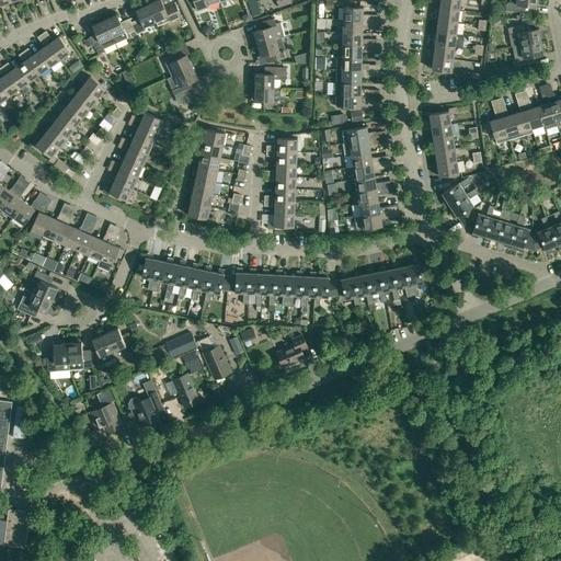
[(160,0),(157,0),(148,4),(157,22),(156,22),(158,26),(170,21),(171,23),(182,18),(174,1),(163,6),(160,0)]
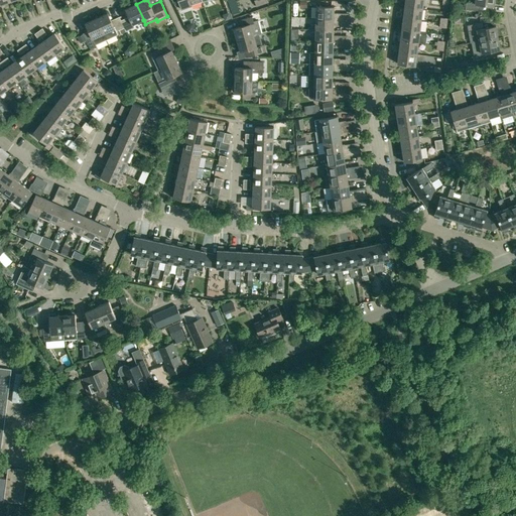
[(177,0),(180,9),(190,5),(202,1),(201,0),(177,0)]
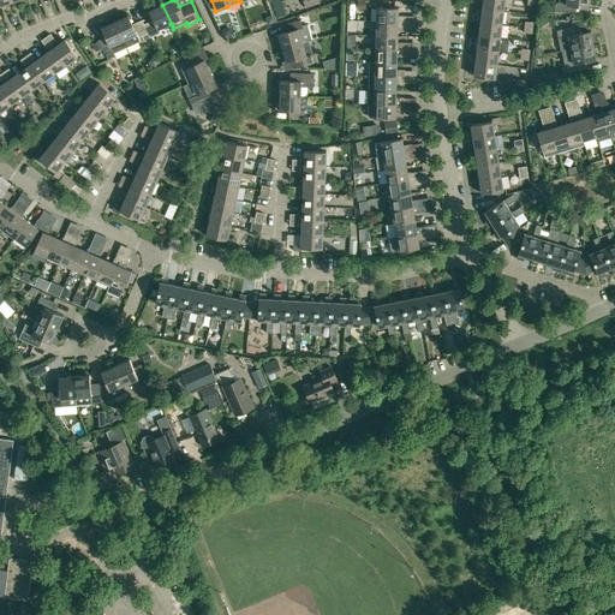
[(503,11),(505,0),(483,0),(483,7),(503,11)]
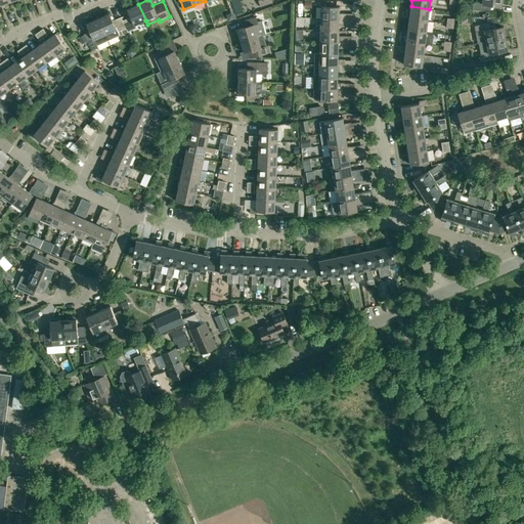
[(501,0),(482,0),(482,4),(474,3),(473,9),(487,11),(487,5),(501,6),(501,0)]
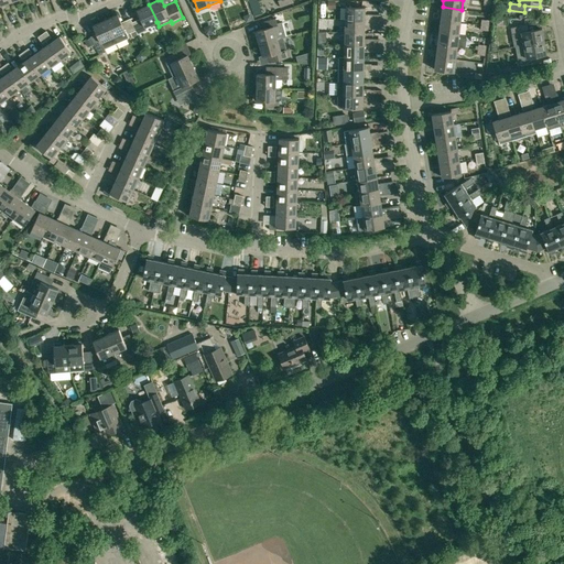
[(141,19),(132,22),(138,34),(147,30),(145,28),(156,22),(158,22),(149,4),(137,10),(141,19)]
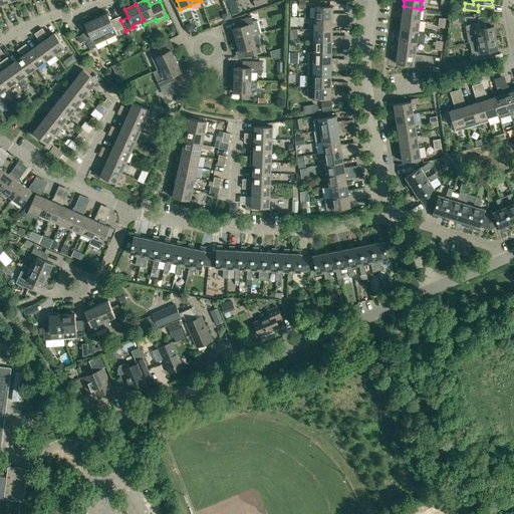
[(314,18),(339,19),(340,13),(332,13),(332,7),(315,6),(314,18)]
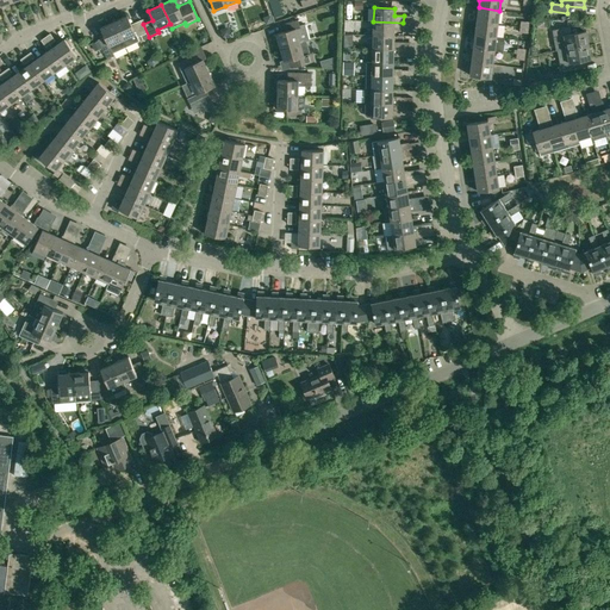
[(498,24),(499,11),(479,7),(477,22),(498,24)]
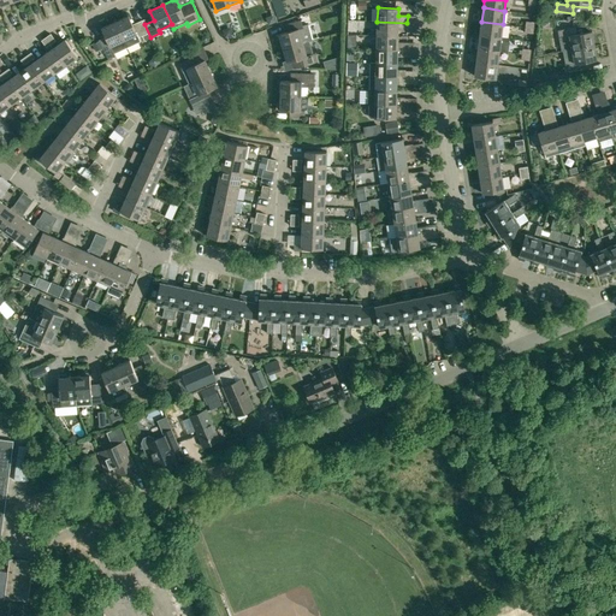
[(150,37),(144,24),(142,21),(132,25),(129,16),(116,22),(128,48),(140,42),(138,37),(142,36),(144,41),(150,37)]
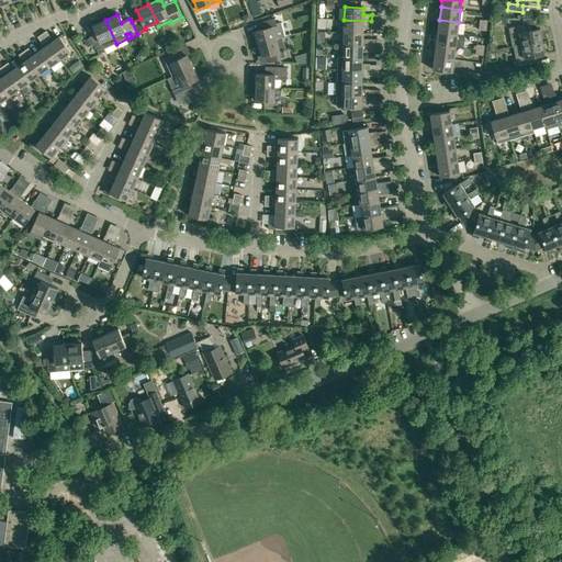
[(258,44),(281,37),(284,36),(281,22),(276,23),(274,19),(261,22),(263,29),(255,32),(258,44)]
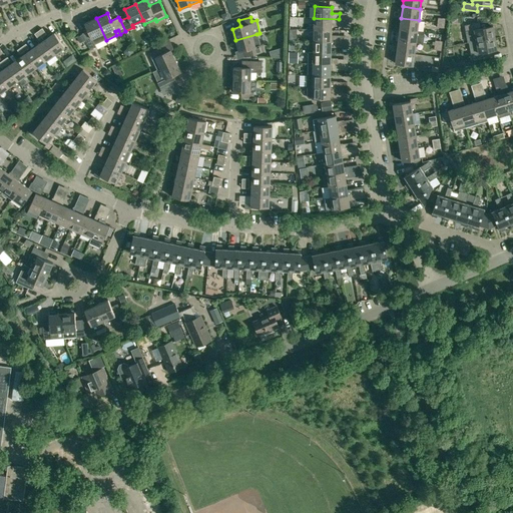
[(95,45),(106,40),(96,18),(85,23),(88,31),(82,33),(90,50),(96,47),(95,45)]
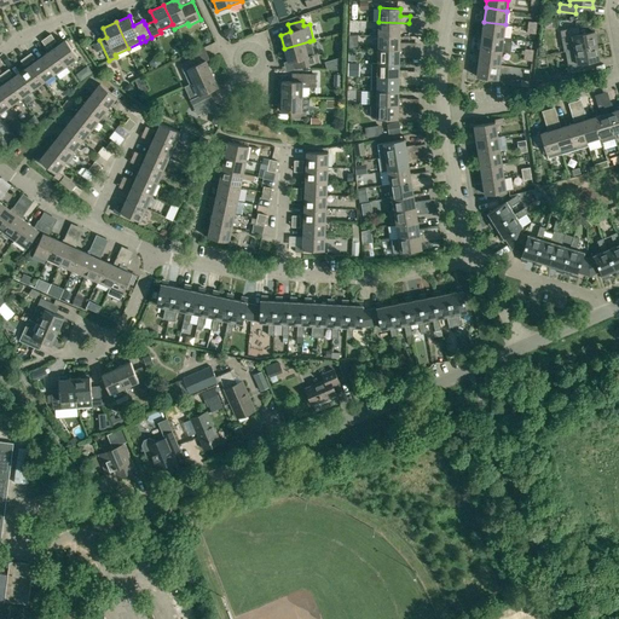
[(379,22),(379,35),(400,36),(400,29),(409,29),(409,23),(379,22)]
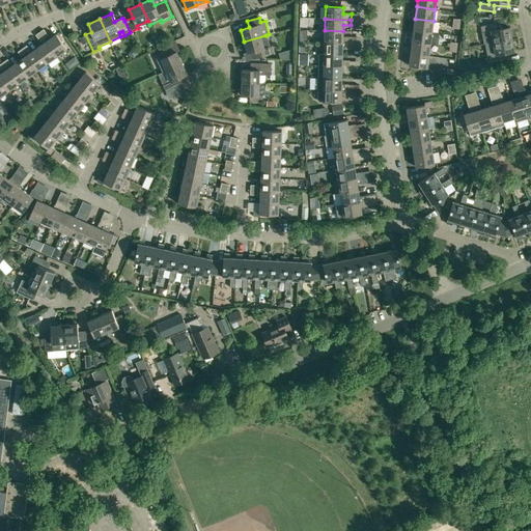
[(431,32),(434,21),(415,19),(414,30),(431,32)]
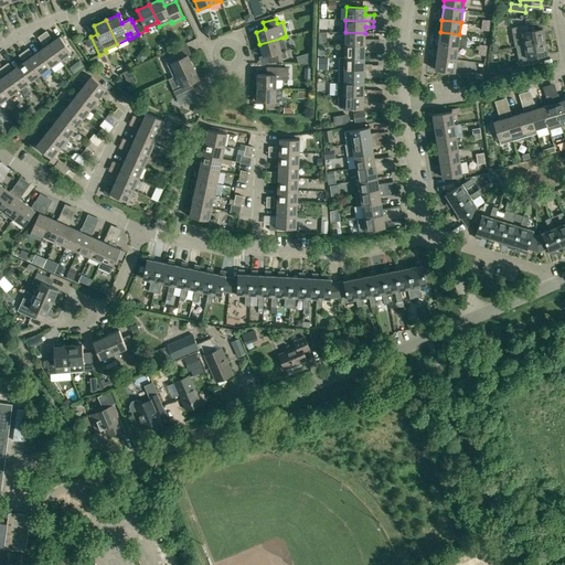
[(213,31),(212,25),(204,28),(206,35),(209,34),(210,36),(216,34),(215,30),(213,31)]
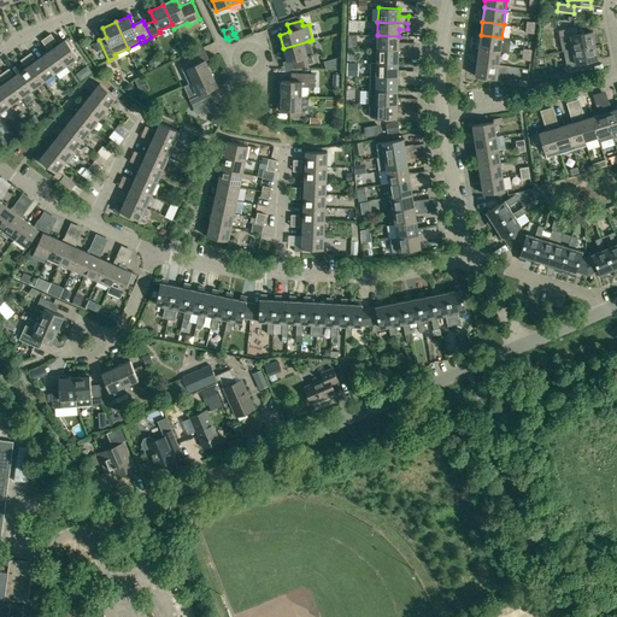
[(563,52),(564,51),(595,45),(593,31),(576,34),(575,28),(558,30),(563,52)]
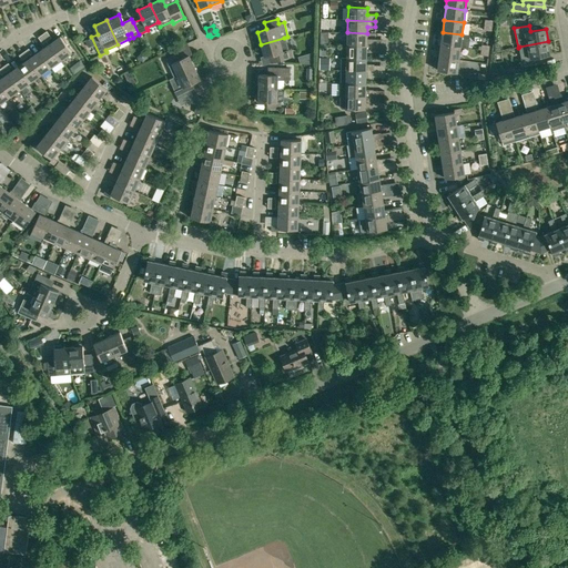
[(347,46),(366,46),(367,33),(347,32),(347,46)]
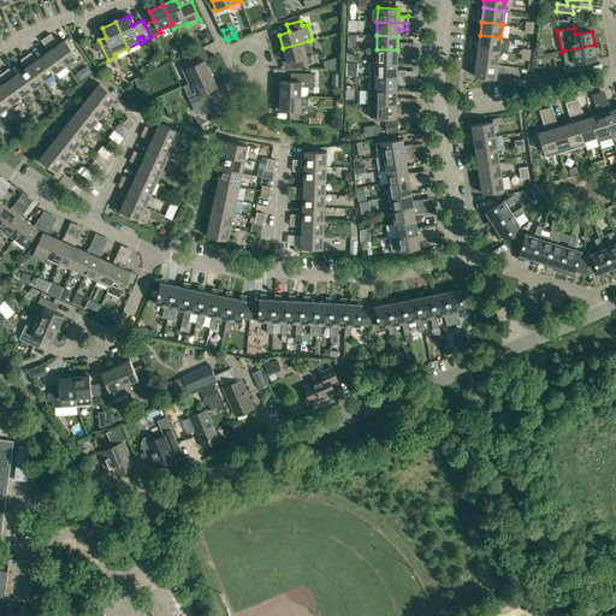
[(499,52),(501,37),(480,35),(478,49),(499,52)]
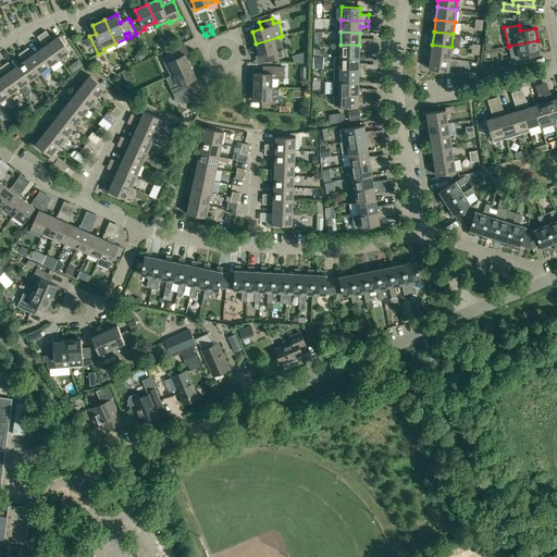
[(49,44),(60,59),(71,51),(59,36),(49,44)]
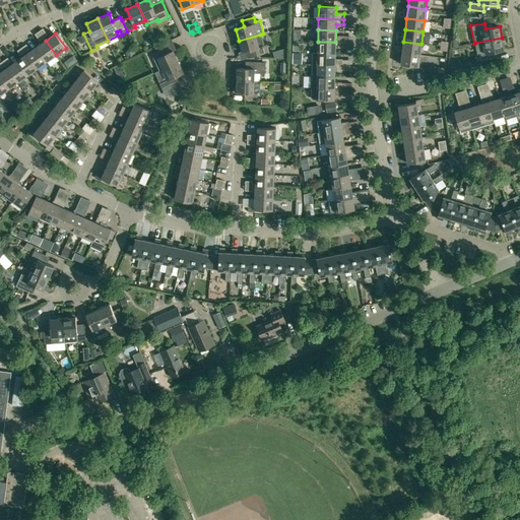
[(264,47),(260,35),(239,41),(242,53),(251,51),(252,57),(264,53),(262,47),(264,47)]
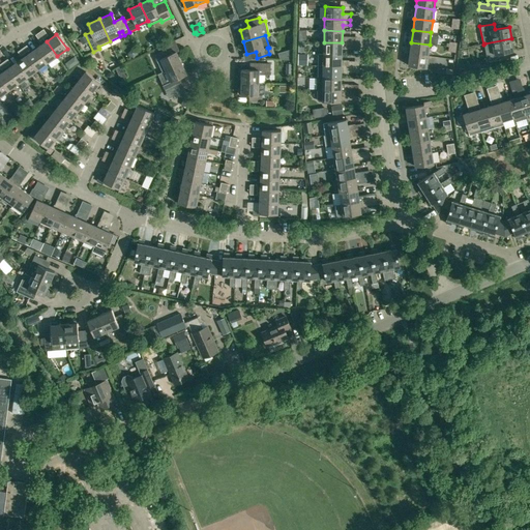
[(484,43),(487,56),(486,56),(487,62),(501,60),(500,54),(513,51),(511,38),(484,43)]
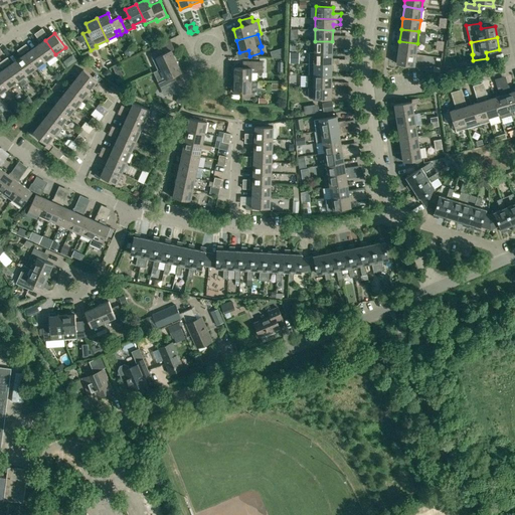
[(55,54),(45,40),(35,47),(46,61),(55,54)]
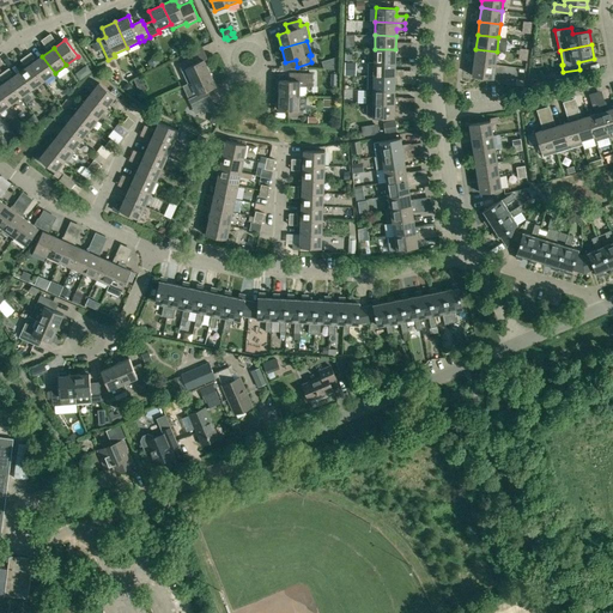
[(375,49),(375,62),(395,64),(395,49),(375,49)]
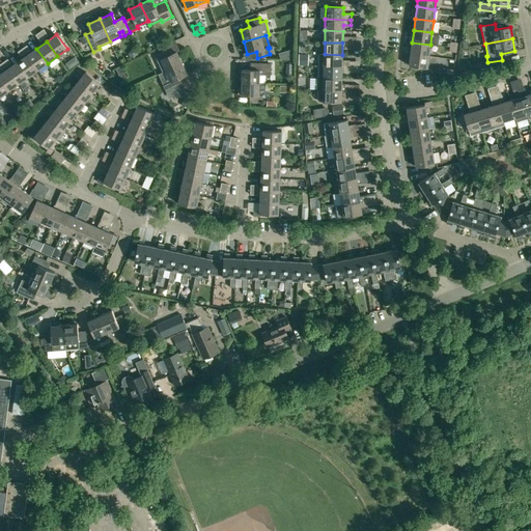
[(428,56),(430,45),(412,43),(411,54),(428,56)]
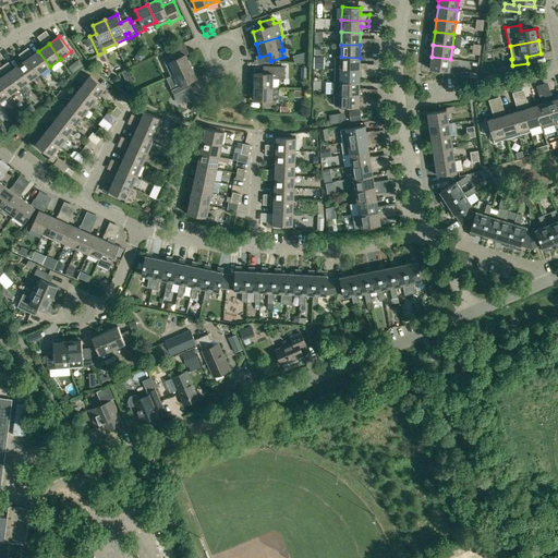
[(50,67),(38,51),(28,58),(39,74),(50,67)]
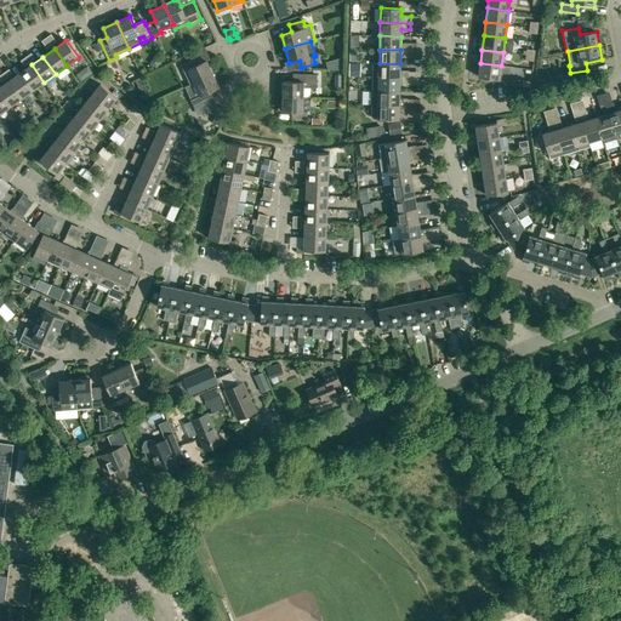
[(329,69),(343,70),(343,57),(326,62),(329,69)]
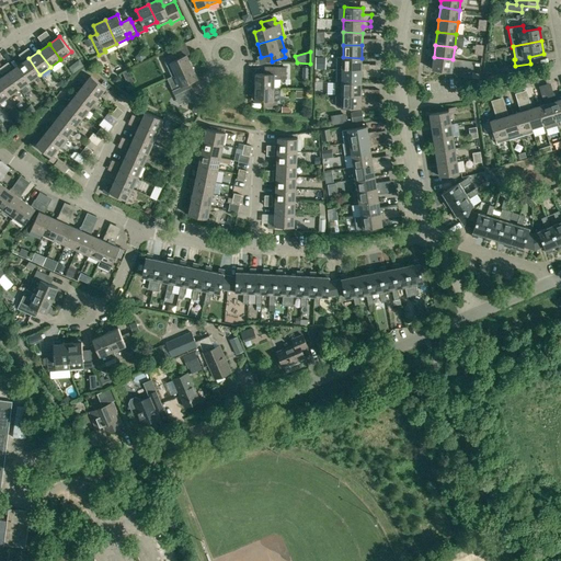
[(175,75),(192,67),(186,55),(179,58),(175,53),(163,58),(167,65),(170,63),(175,75)]
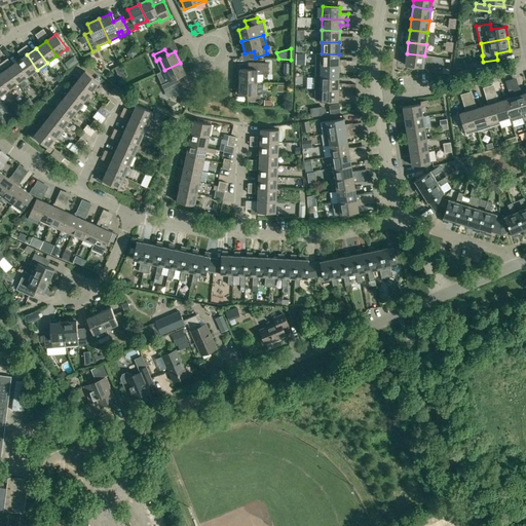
[(296,53),(296,64),(305,65),(305,53),(296,53)]
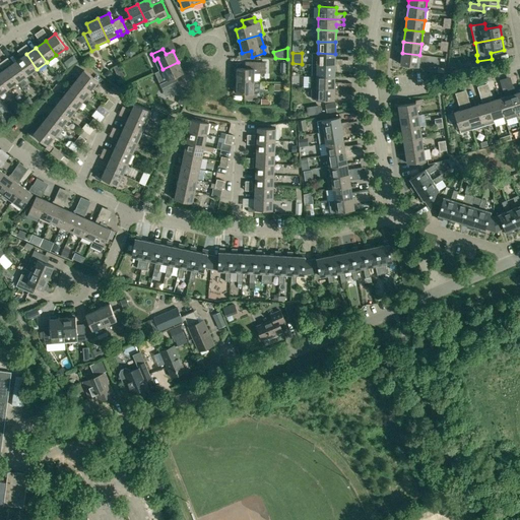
[(335,60),(335,54),(318,53),(317,65),(342,65),(342,60),(335,60)]
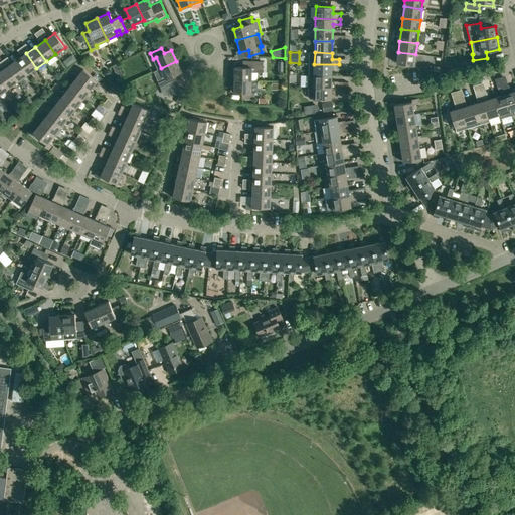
[(415,54),(398,52),(396,63),(400,64),(400,67),(412,69),(413,66),(414,66),(415,54)]
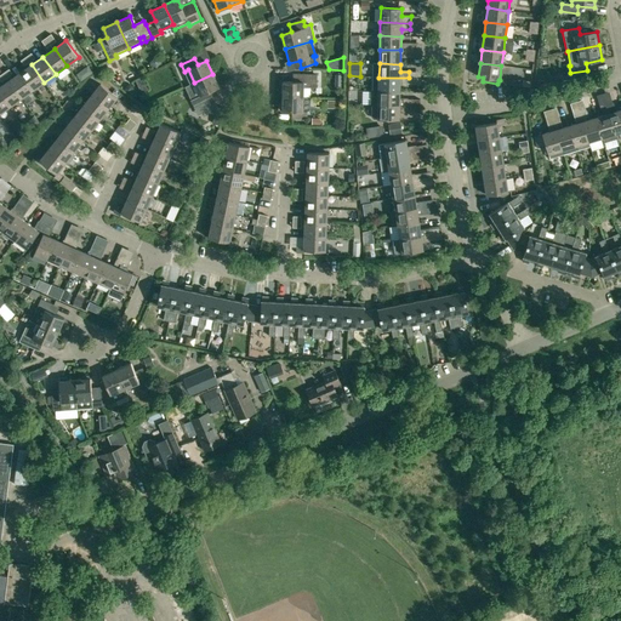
[(33,90),(44,83),(32,64),(21,73),(33,90)]
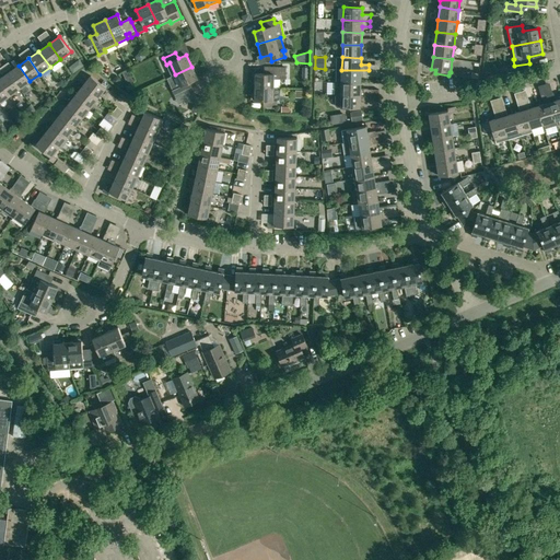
[(30,81),(19,66),(9,73),(20,89),(30,81)]
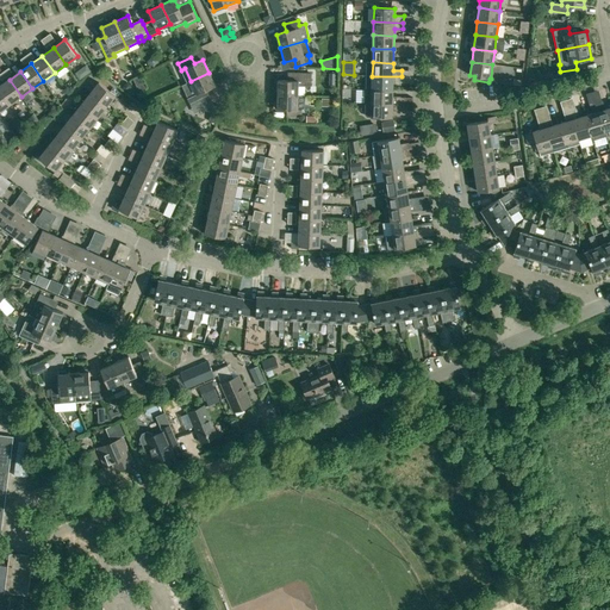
[(209,73),(191,81),(197,94),(193,95),(197,103),(209,97),(206,89),(215,86),(209,73)]
